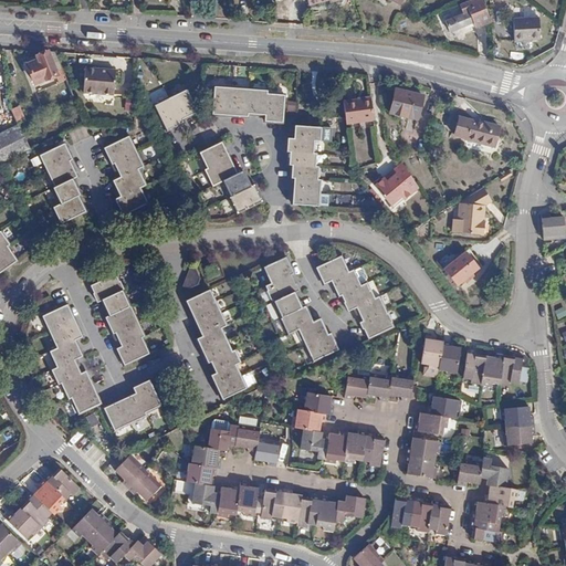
[(483,8),(469,9),(469,12),(447,22),(451,33),(474,23),(484,22),(483,8)]
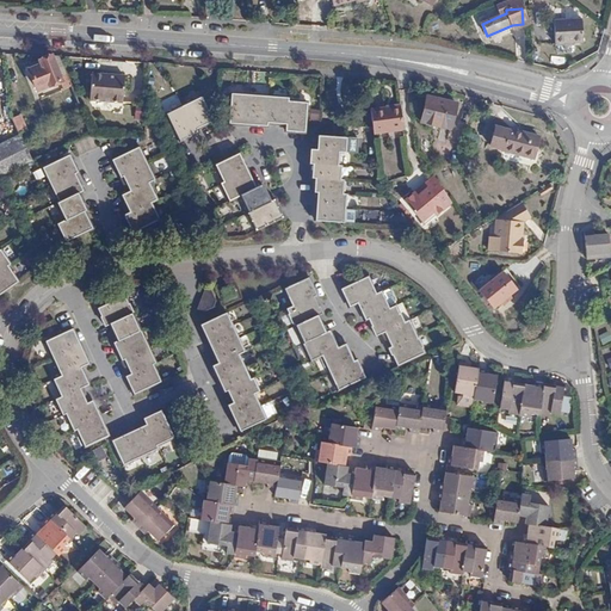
[(584,20),(555,22),(556,45),(584,44),(584,20)]
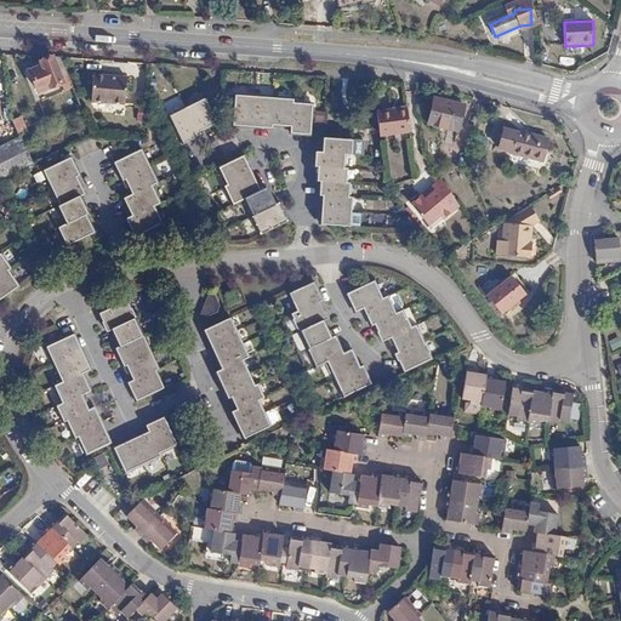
[(74,89),(69,77),(62,79),(52,57),(39,64),(41,69),(30,74),(39,92),(62,84),(66,91),(74,89)]
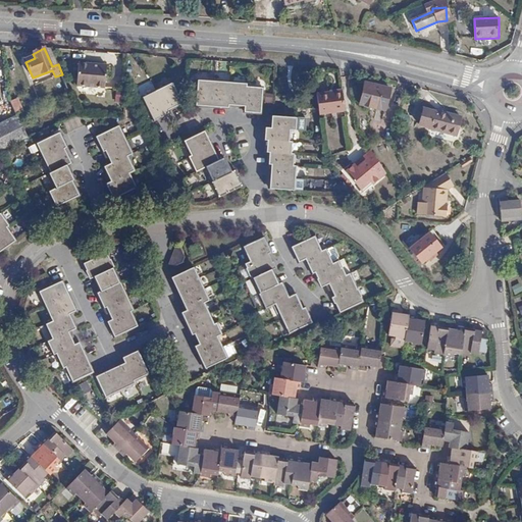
[(35,58),(33,54),(23,57),(25,62),(35,58)]
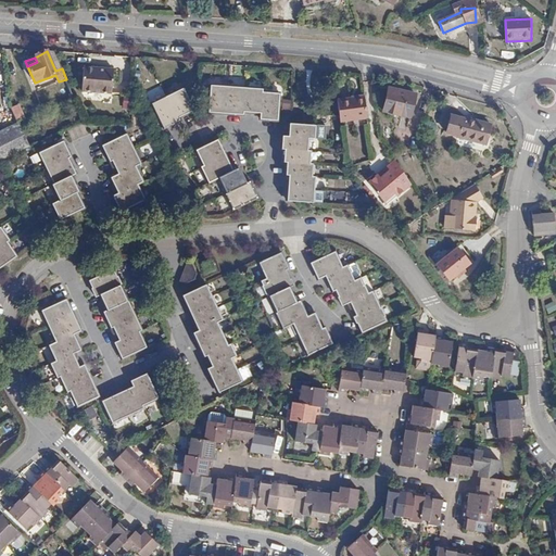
[(85,66),(83,92),(112,95),(114,68),(85,66)]
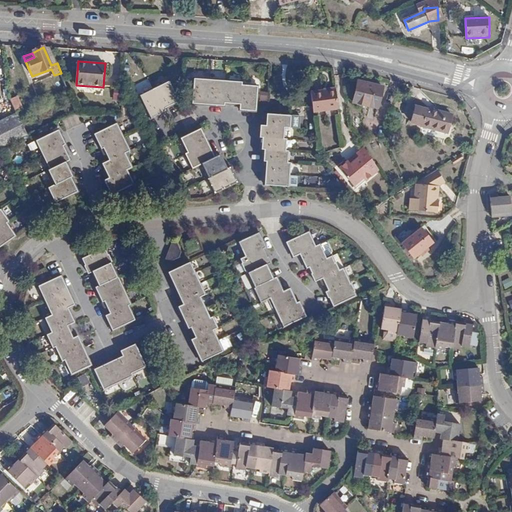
[(209,105),(210,80),(194,79),(193,89),(193,104),(209,105)]
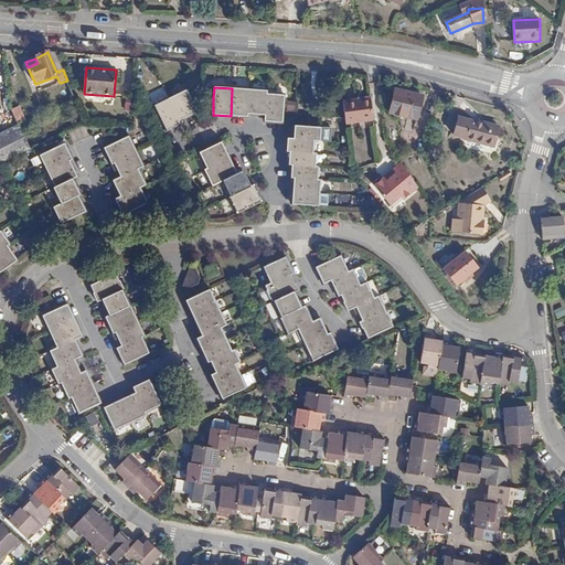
[(248,115),(249,89),(232,88),(231,116),(247,118),(248,115)]
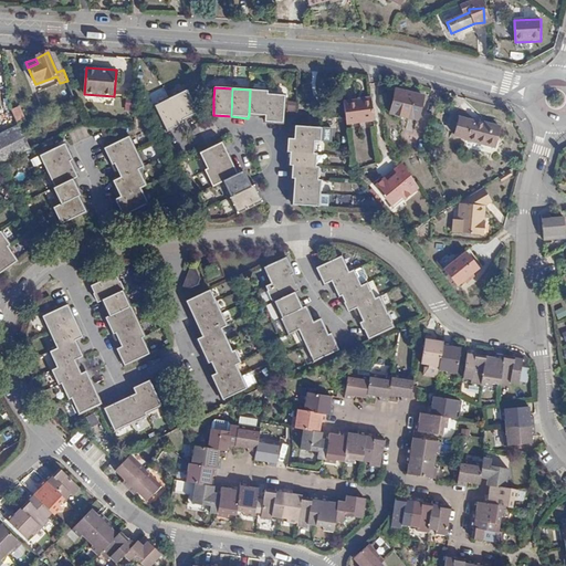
[(198,113),(194,103),(187,90),(171,98),(182,121),(198,113)]
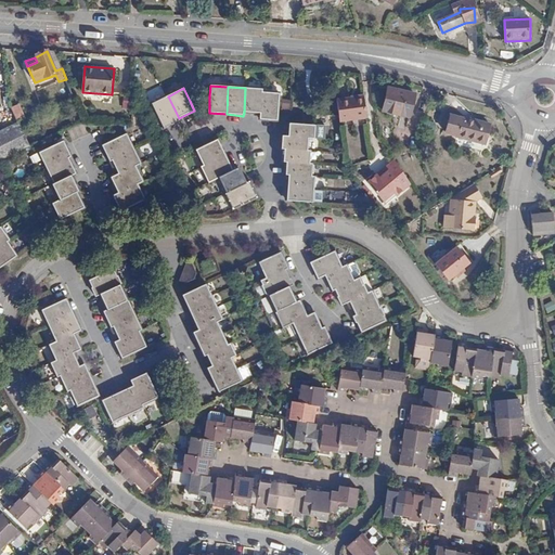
[(261,114),(262,92),(262,89),(245,88),(244,113),(261,114)]
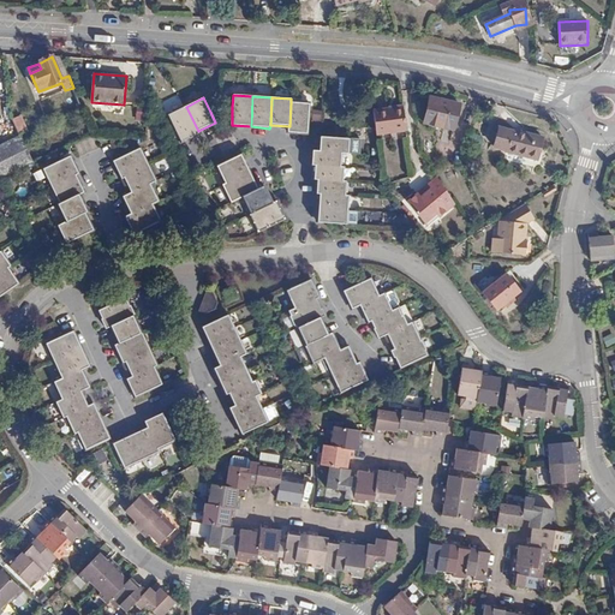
[(424,124),(454,131),(460,105),(430,97),(424,124)]
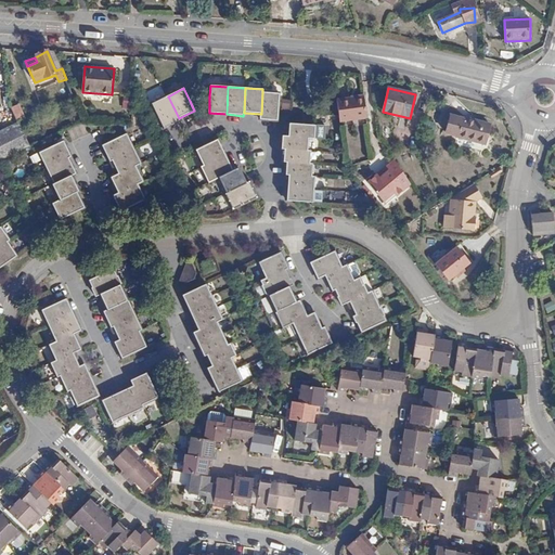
[(278,121),(279,110),(280,93),(262,92),(261,114),(260,120),(278,121)]
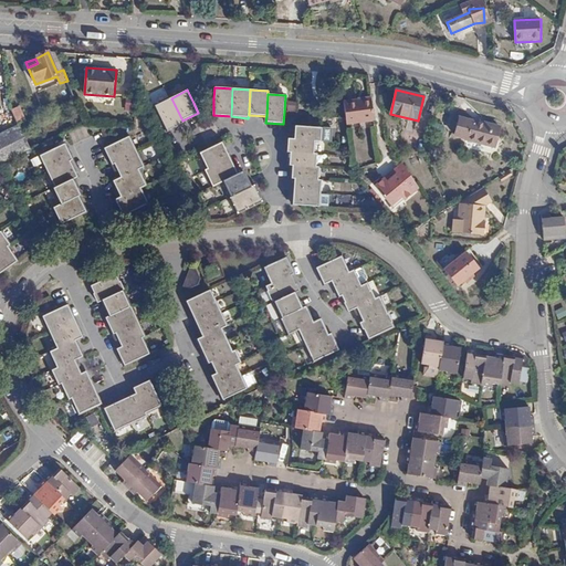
[(182,121),(171,98),(155,106),(167,132),(184,124),(182,121)]
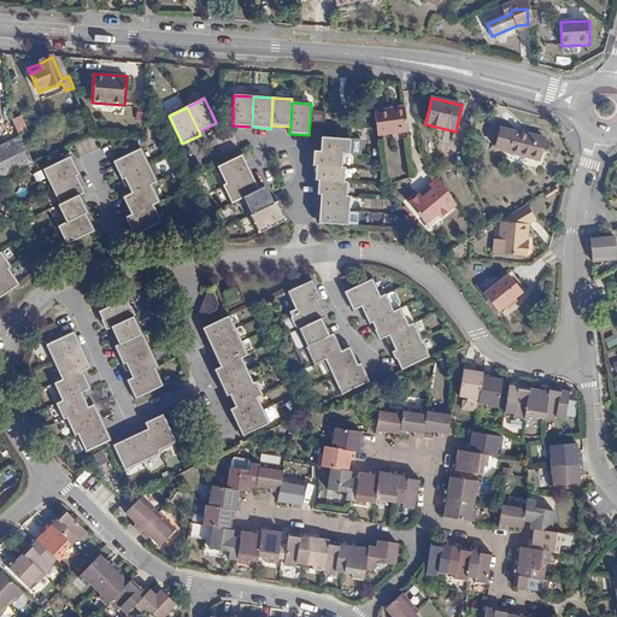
[(409,131),(406,107),(375,112),(378,136),(409,131)]
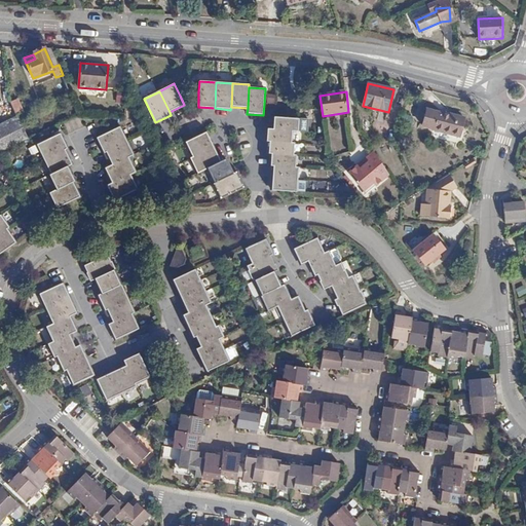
[(11,101),(16,114),(25,111),(20,98),(11,101)]
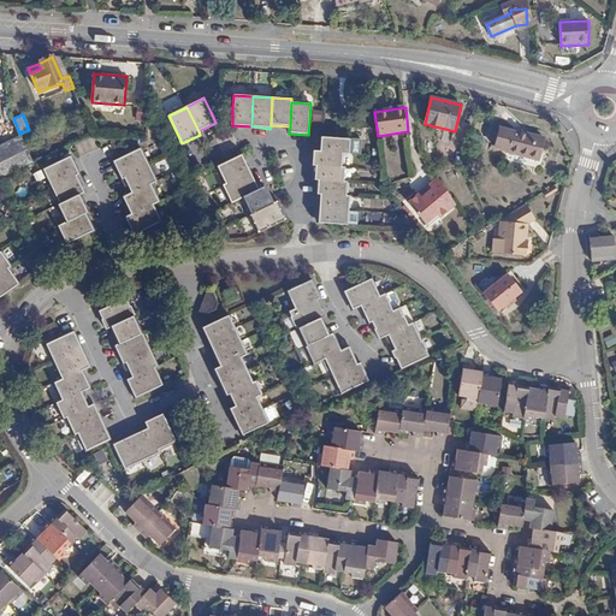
[(501,128),(495,148),(516,153),(515,155),(538,161),(545,136),(523,130),(523,132),(501,128)]
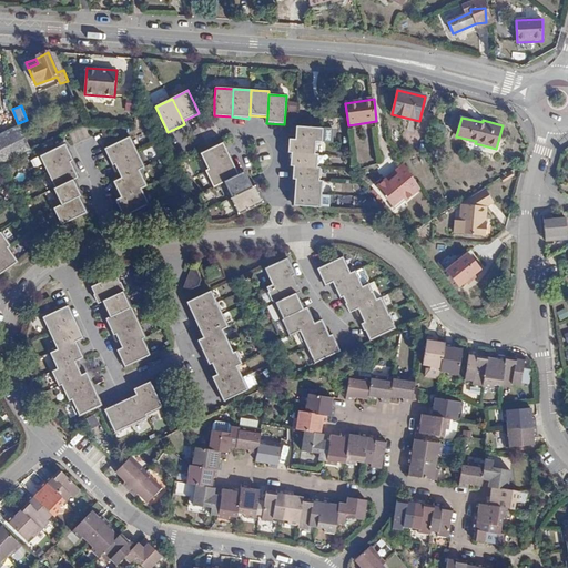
[(30,150),(19,125),(0,134),(0,164),(8,162),(30,150)]
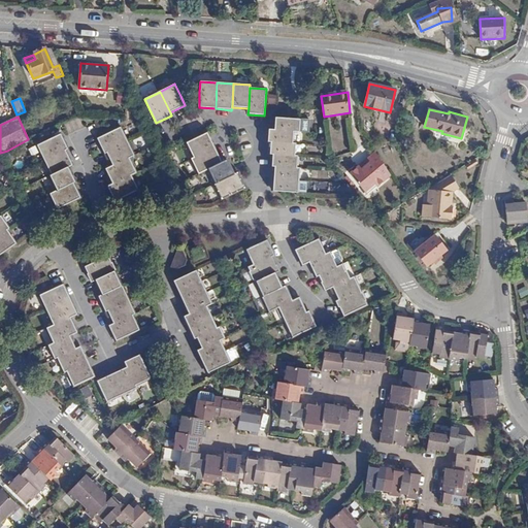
[(299,132),(300,120),(275,118),(274,130),(293,132),(299,132)]
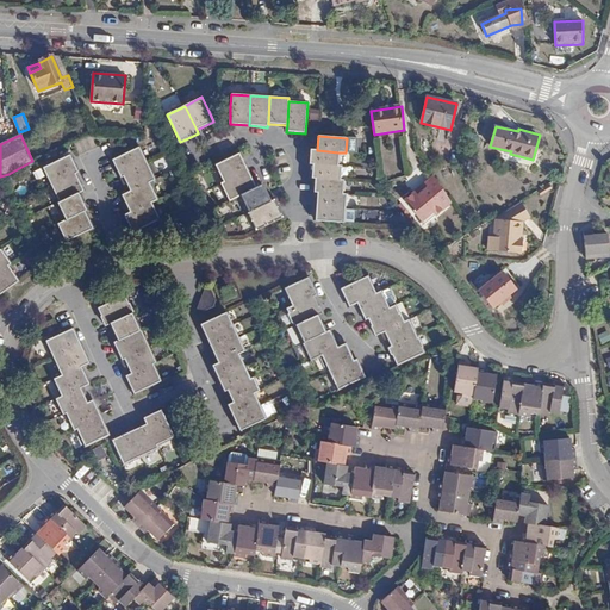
[(139,147),(122,155),(111,161),(119,178),(123,176),(147,165),(139,147)]
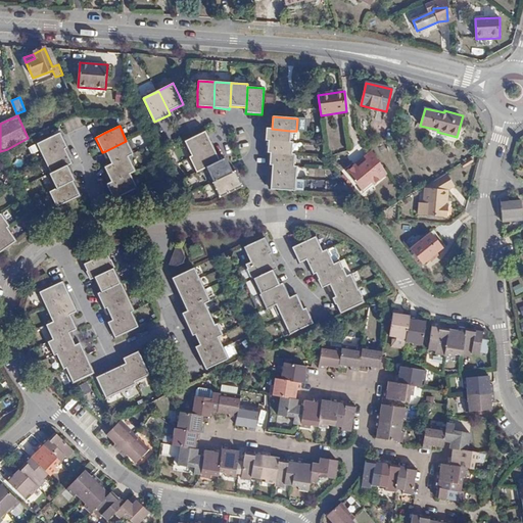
[(265,140),(268,140),(290,142),(290,131),(272,129),(266,129),(265,140)]
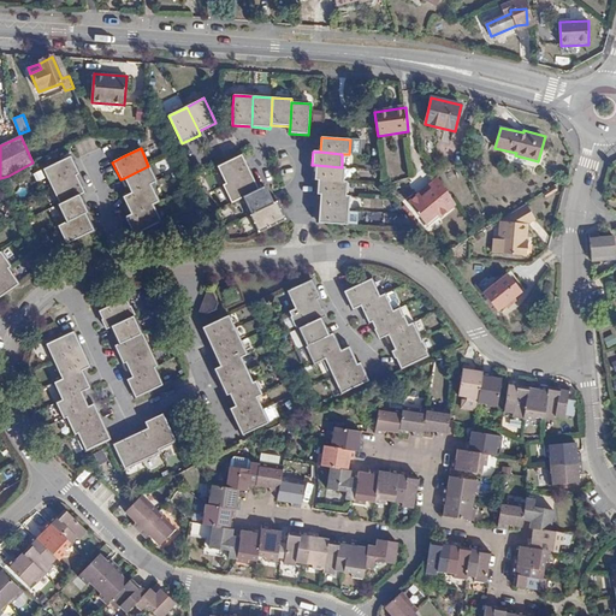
[(225,184),(250,172),(242,154),(217,167),(225,184)]
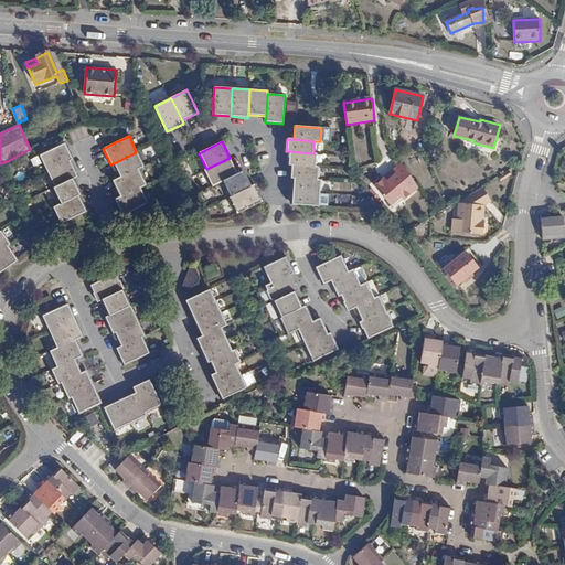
[(73,159),(65,144),(57,147),(40,156),(48,171),(71,160),(73,159)]
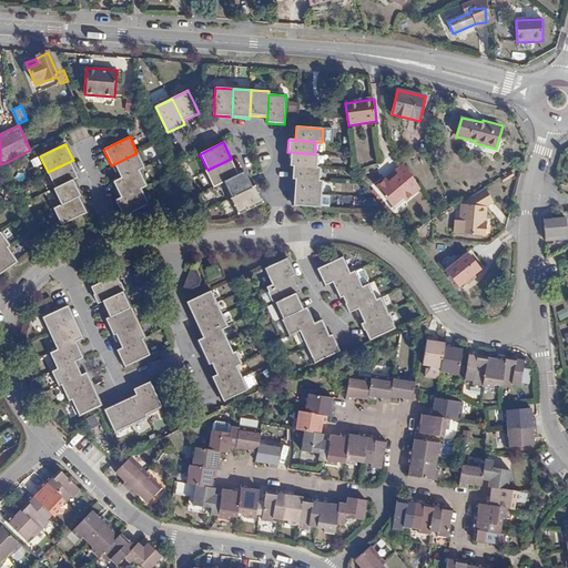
[(290,165),(293,165),(316,168),(317,154),(315,154),(291,152),(290,165)]
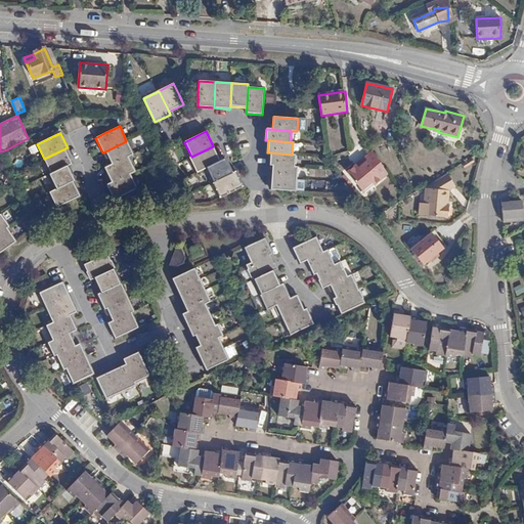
[(105,151),(111,165),(128,157),(133,155),(126,141),(105,151)]
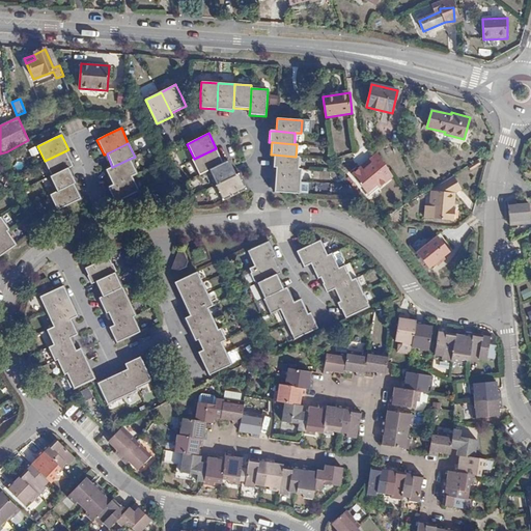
[(207,171),(223,163),(216,148),(194,159),(191,161),(198,175),(207,171)]
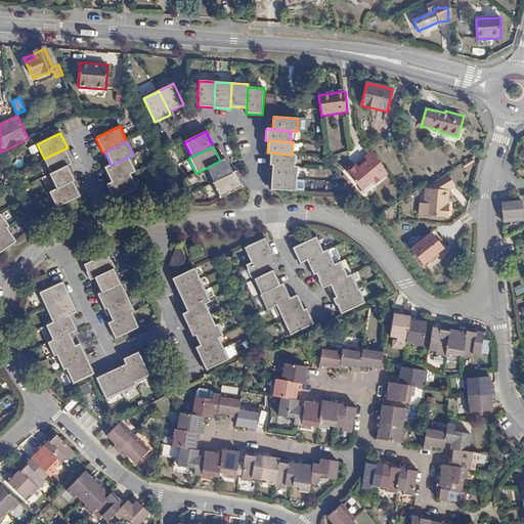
[(73,163),(66,148),(44,159),(51,173),(69,166),(73,163)]
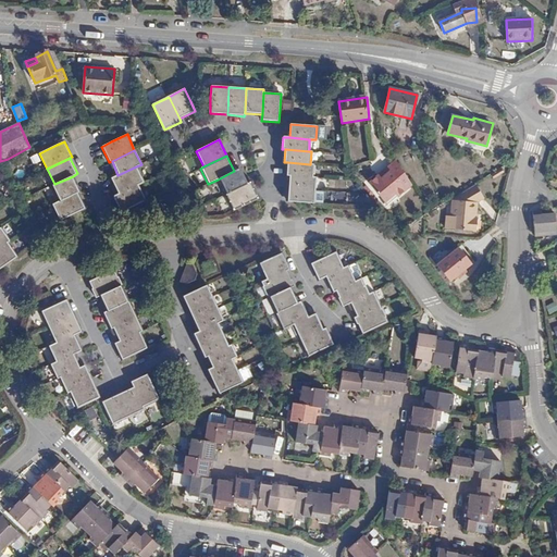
[(286,175),(289,175),(313,177),(313,164),(310,164),(287,162),(286,175)]
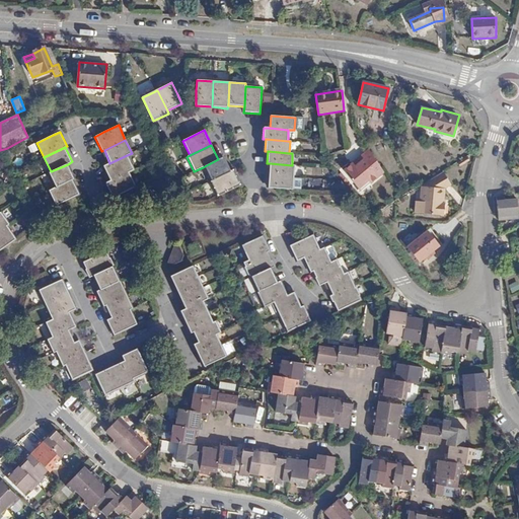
[(383,171),(370,151),(345,168),(358,189),(368,180),(370,184),(378,179),(376,175),(383,171)]
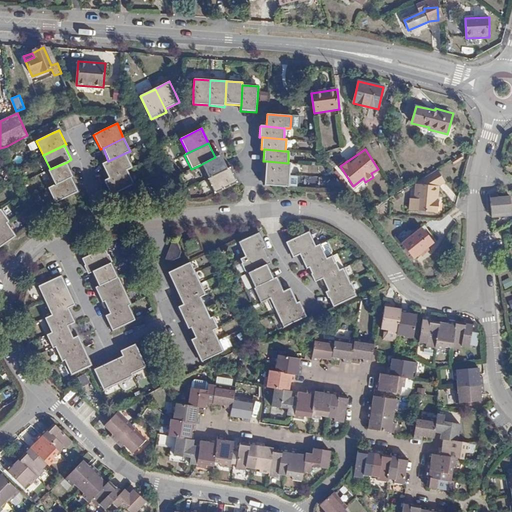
[(102,165),(109,178),(127,170),(131,168),(125,153),(108,161),(102,165)]
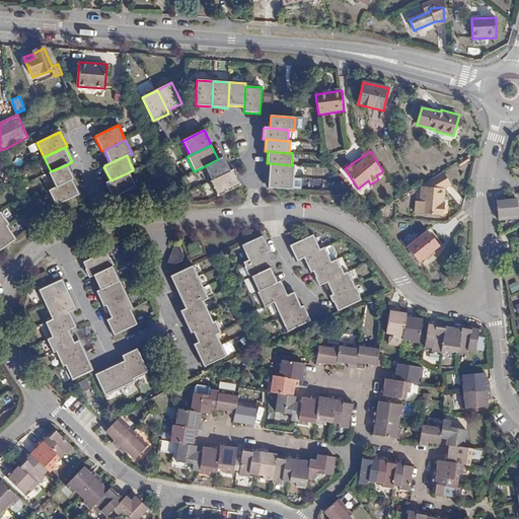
[(210,181),(230,171),(223,157),(218,159),(203,167),(210,181)]
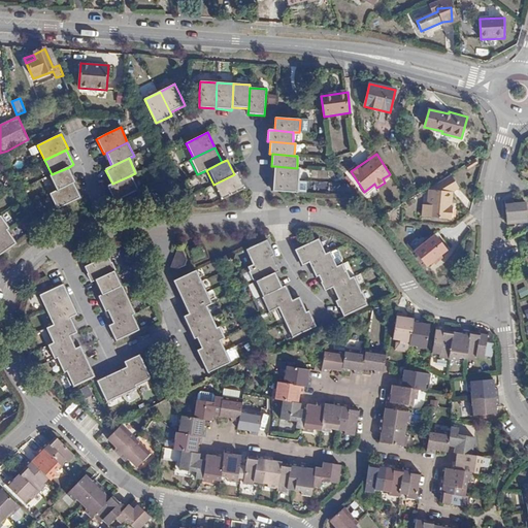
[(274,166),(273,179),(298,182),(299,168),(297,168),(274,166)]
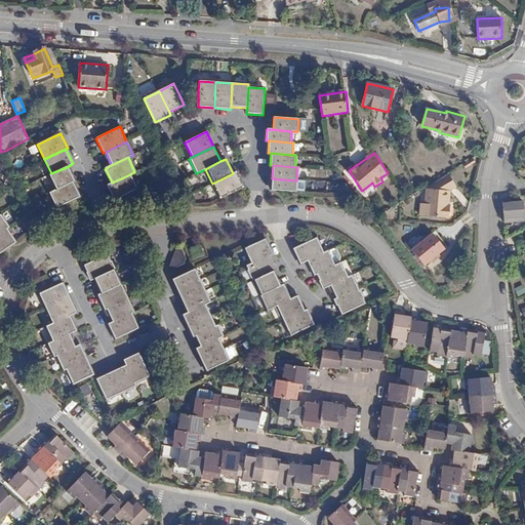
[(467,172),(461,165),(452,171),(456,178),(467,172)]
